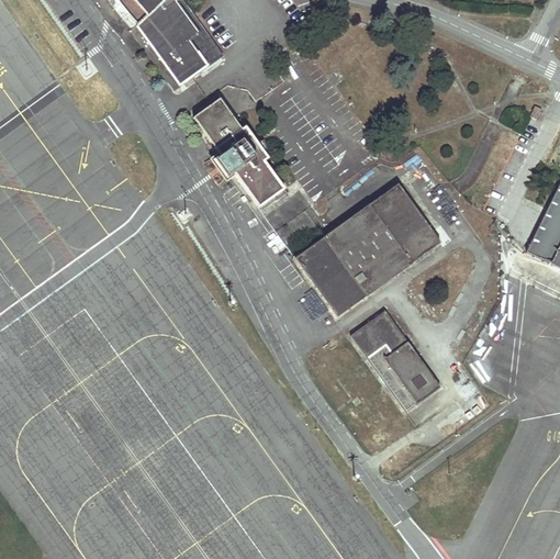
[(96,0),(108,18),(123,34),(135,53),(145,46),(143,43),(148,38),(178,80),(174,84),(176,87),(193,74),(219,55),(179,0),(96,0)]
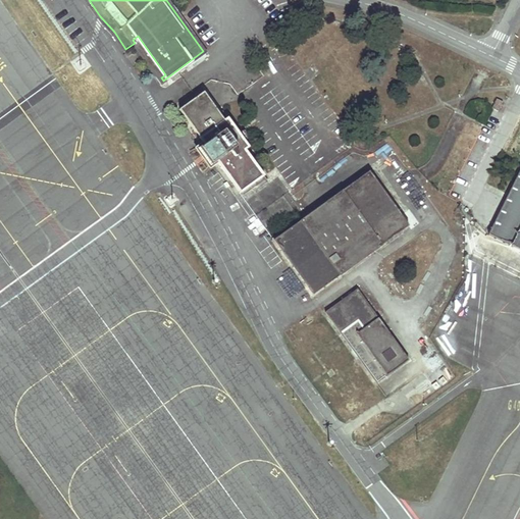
[(293,27),(281,34),(286,38),(296,32),(293,27)]
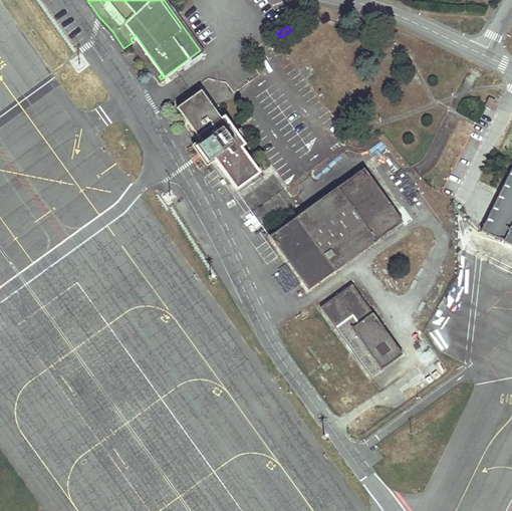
[(136,35),(131,39),(159,76),(163,73),(136,35)]
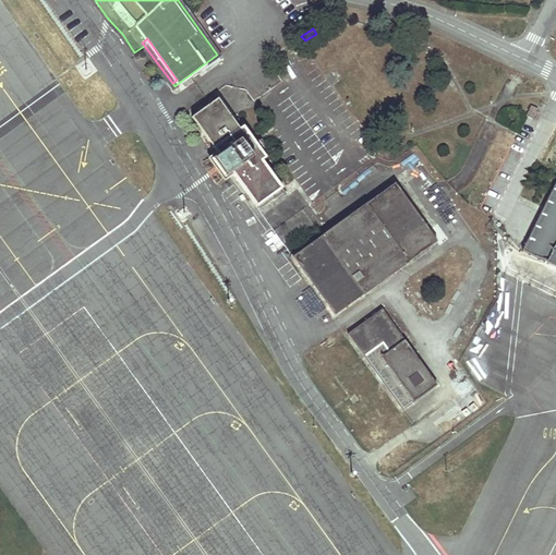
[(212,100),(193,113),(220,151),(212,157),(225,176),(233,169),(258,204),(285,184),(265,157),(268,155),(245,122),(241,125),(237,118),(219,95),(212,100)]
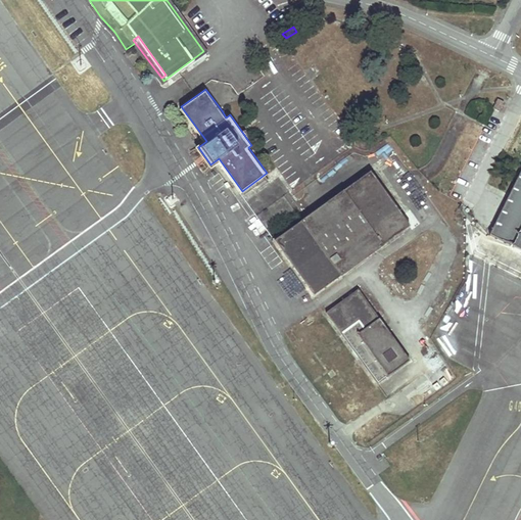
[(500,96),(494,105),(502,109),(507,99),(500,96)]
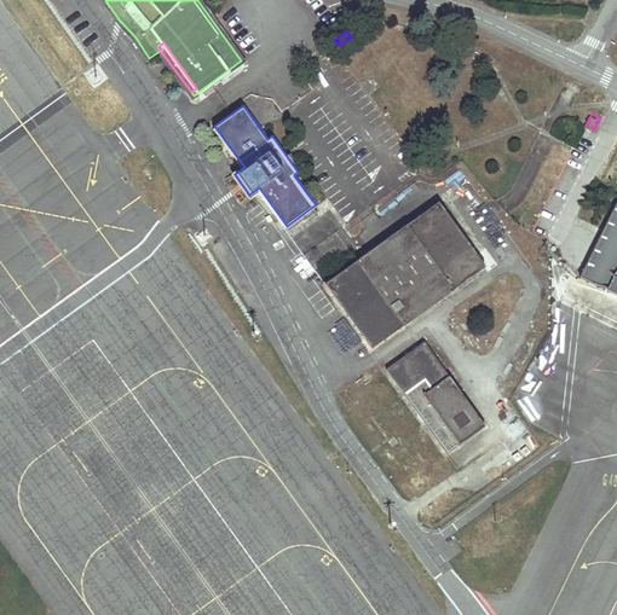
[(266,127),(263,131),(267,139),(272,135),(266,127)]
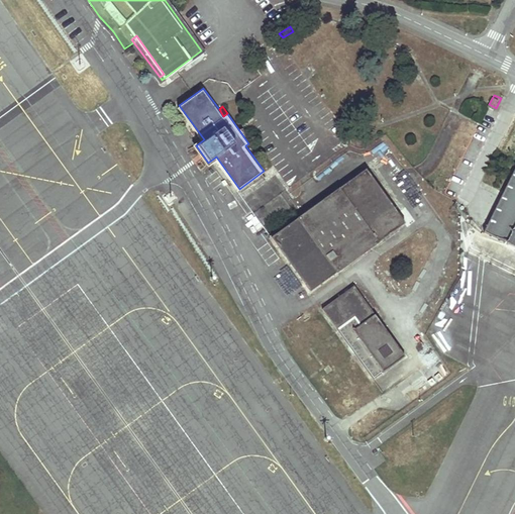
[(273,235),(312,289),(407,220),(368,167),(273,235)]
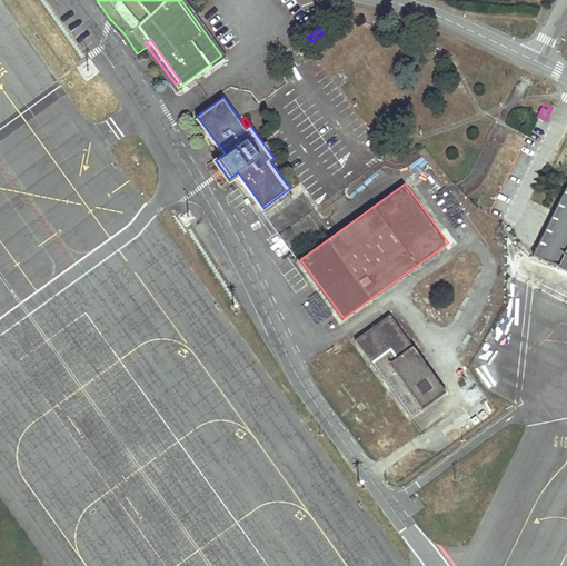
[(566,188),(535,252),(566,268),(566,188)]
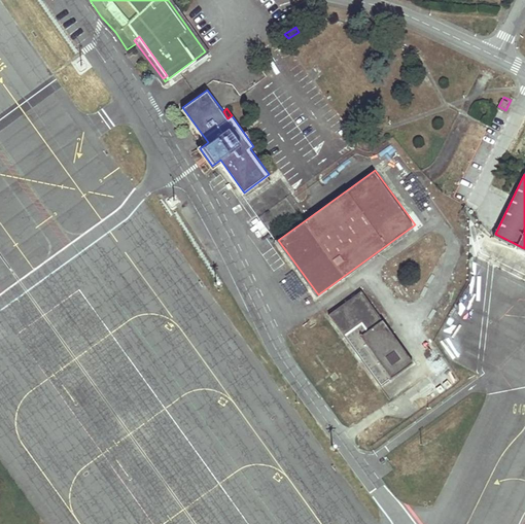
[(330,312),(382,384),(414,360),(362,289),(330,312)]
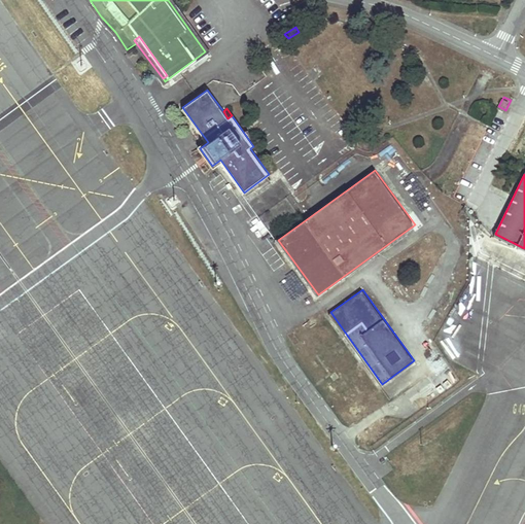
[(424,381),(433,394),(455,380),(446,367),(424,381)]
